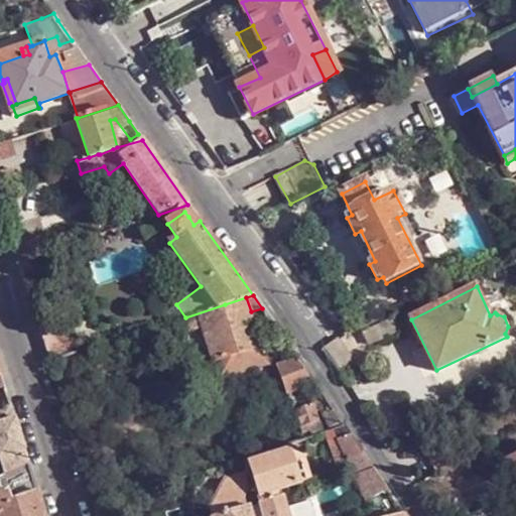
[(246,297),(225,304),(231,323),(223,326),(226,335),(230,333),(236,352),(234,352),(240,373),(253,369),(268,364),(251,311),(246,297)]
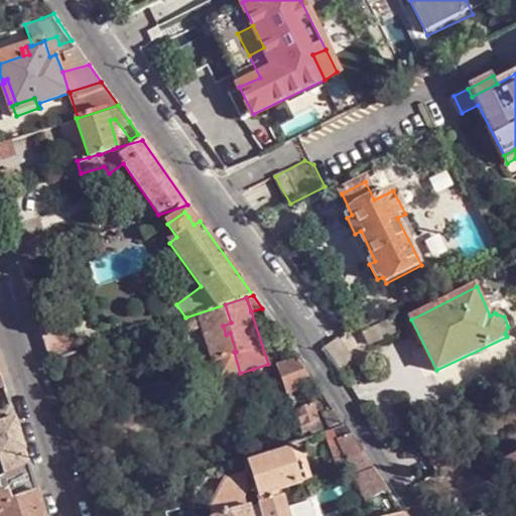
[(225,304),(185,317),(174,321),(178,335),(203,327),(220,380),(240,373),(234,352),(236,352),(230,333),(226,335),(223,326),(231,323),(225,304)]
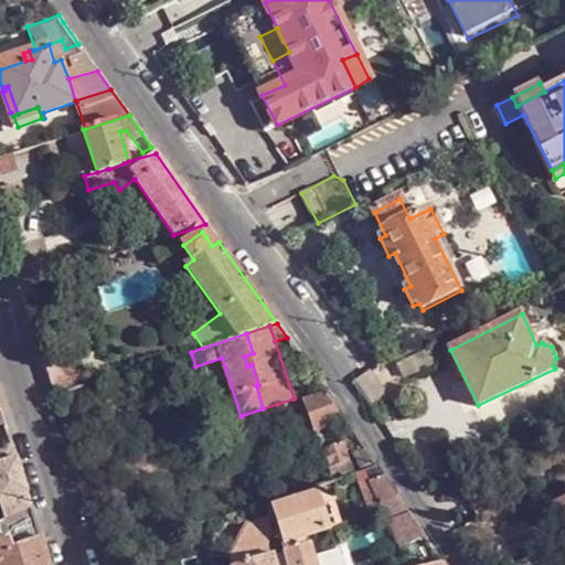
[(438,362),(433,349),(401,363),(407,376),(438,362)]
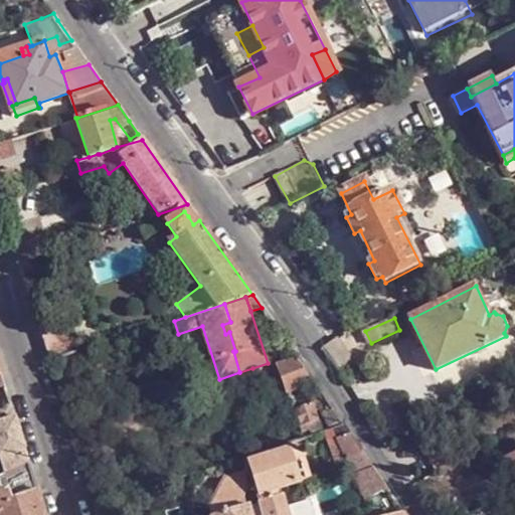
[(71,336),(45,344),(50,360),(76,352),(71,336)]
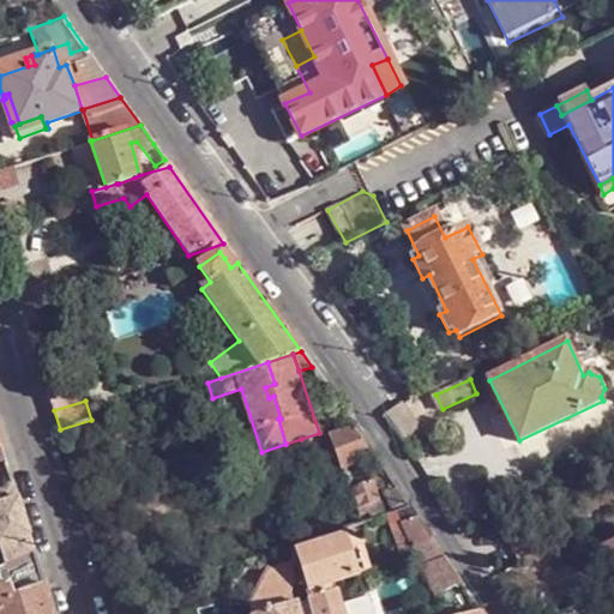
[(423,438),(402,403),(384,410),(408,447),(423,438)]
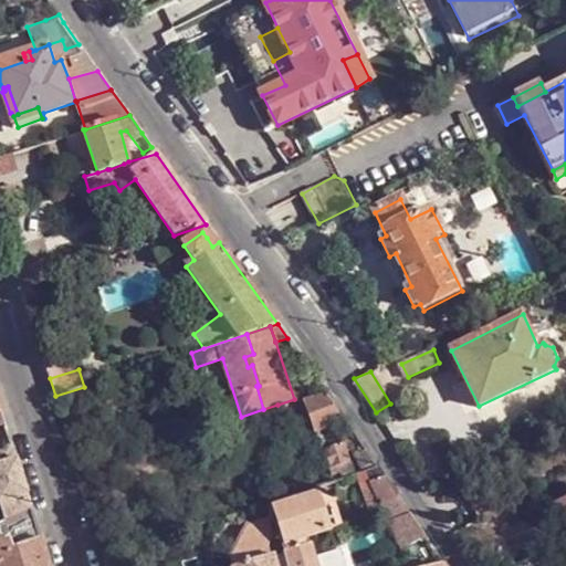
[(346,420),(327,394),(304,400),(315,430),(339,422),(346,420)]
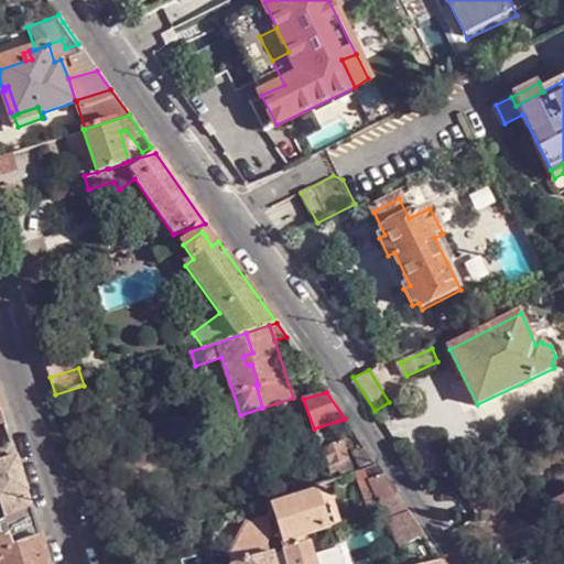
[(11,440),(0,443),(0,501),(6,519),(33,508),(24,479),(11,440)]
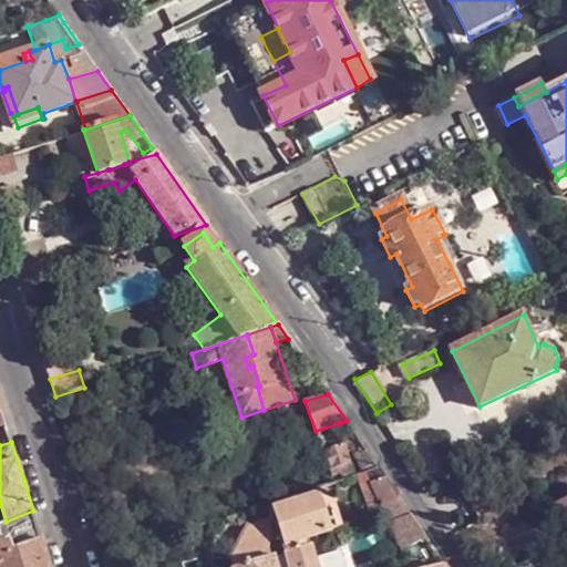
[(343,444),(325,450),(331,467),(328,468),(331,475),(340,472),(338,465),(349,462),(343,444)]
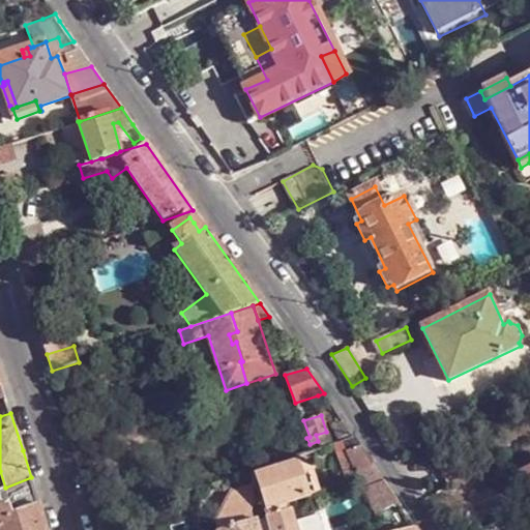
[(360,446),(354,438),(334,443),(337,453),(346,451),(360,446)]
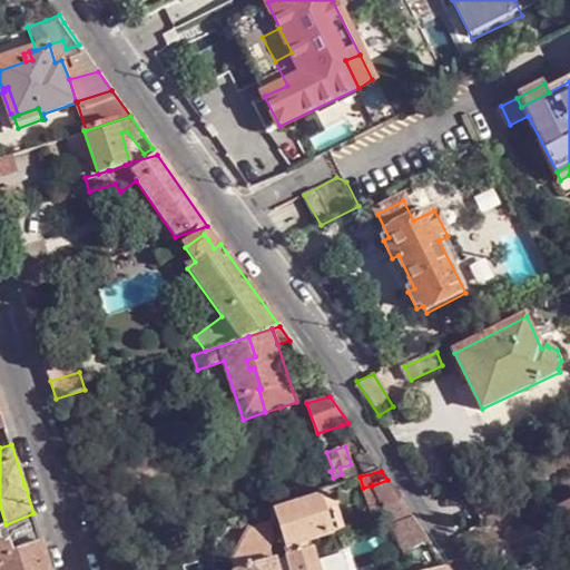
[(395,493),(387,480),(372,485),(391,524),(412,518),(395,493)]
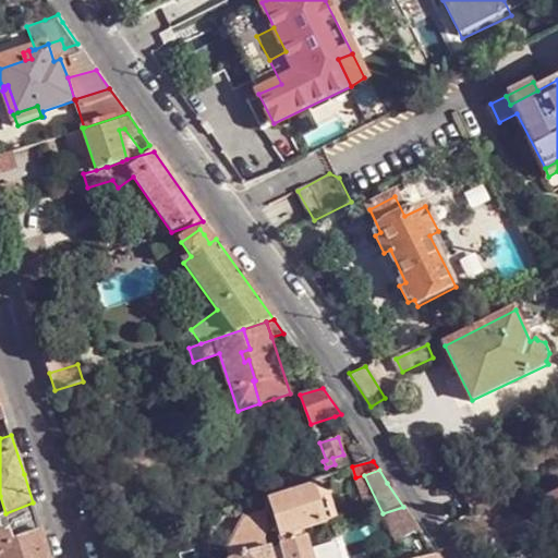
[(364,475),(355,477),(371,518),(379,514),(383,513),(364,475)]
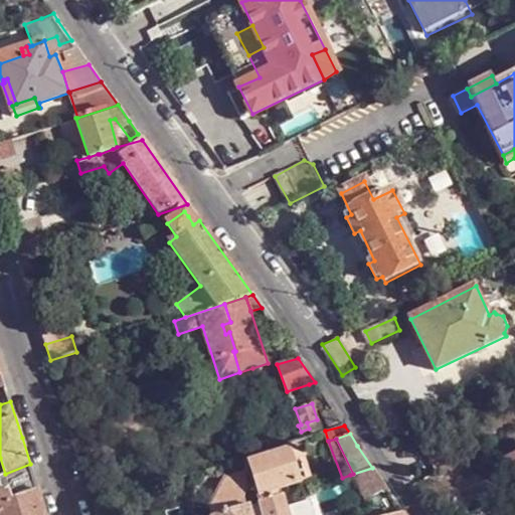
[(258,495),(281,488),(307,480),(296,450),(248,465),(249,467),(258,495)]
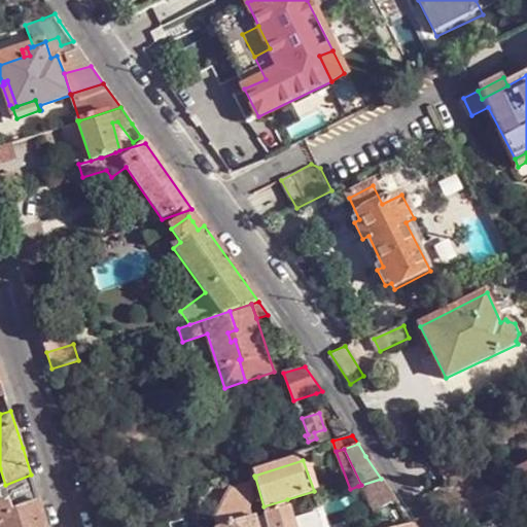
[(0,526),(46,526),(31,475),(5,485),(0,487),(0,526)]
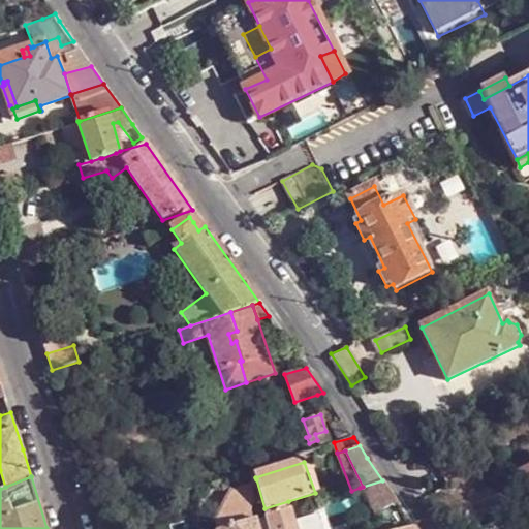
[(267,518),(290,509),(288,501),(265,508),(256,479),(231,487),(215,519),(215,520),(216,520),(219,528),(229,528),(256,521),(267,518)]
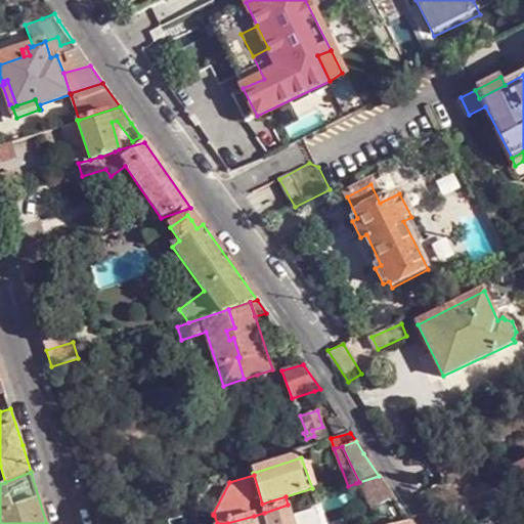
[(395,501),(381,479),(378,480),(390,504),(395,501)]
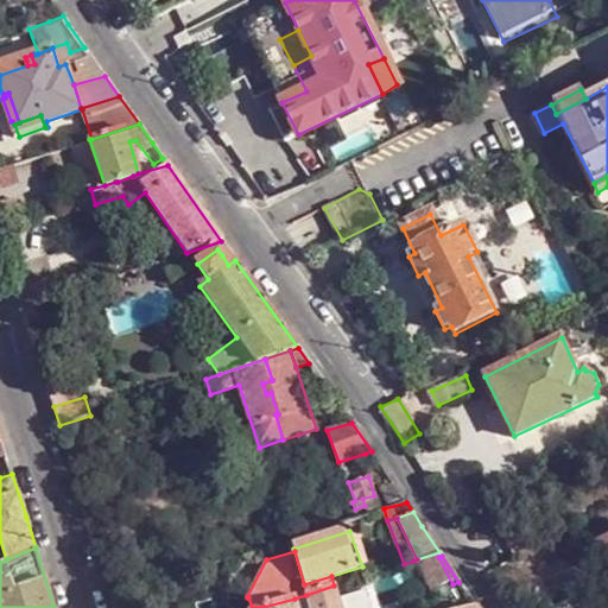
[(453,584),(438,557),(416,563),(422,574),(430,591),(453,584)]
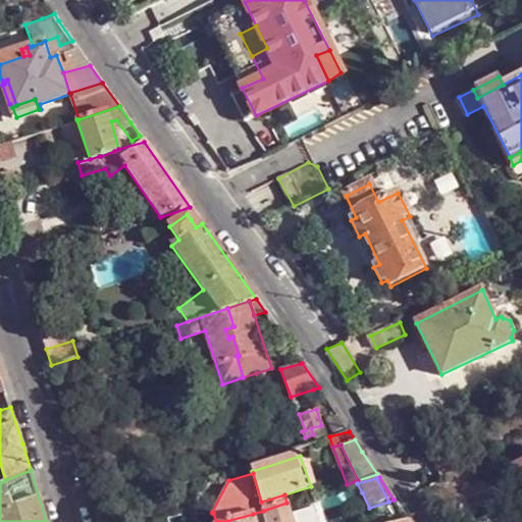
[(357,483),(355,481),(347,484),(341,485),(348,501),(362,492),(357,483)]
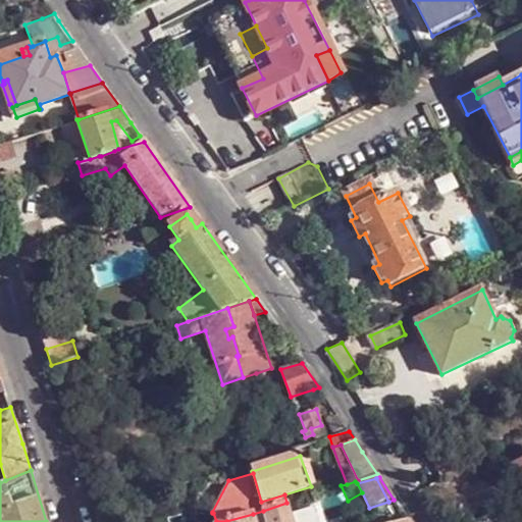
[(399,507),(394,500),(388,502),(369,508),(378,521),(406,521),(408,521),(399,507)]
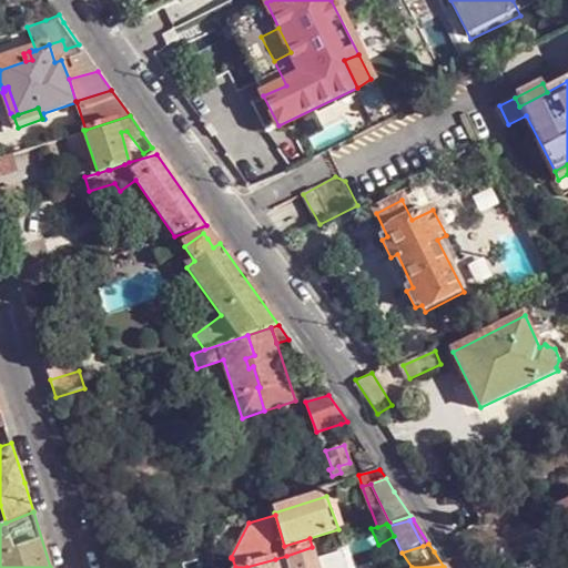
[(318,567),(312,547),(286,556),(290,567),(318,567)]
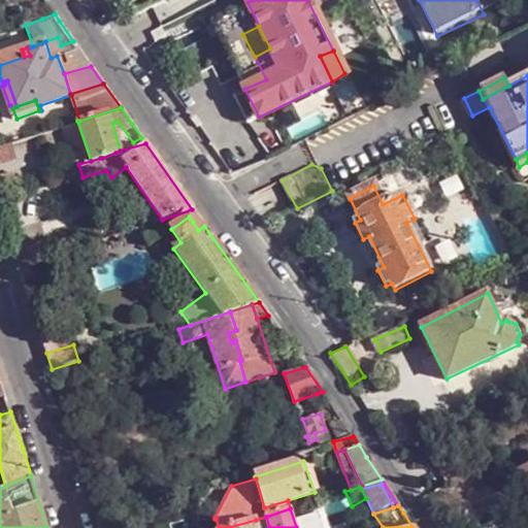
[(269,527),(266,517),(256,520),(258,527),(269,527)]
